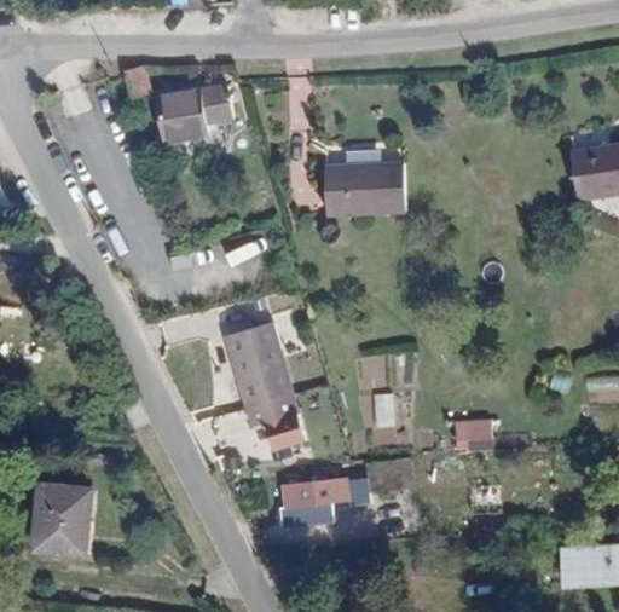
[(197,16),(200,1),(194,0),(186,0),(185,16),(197,16)]
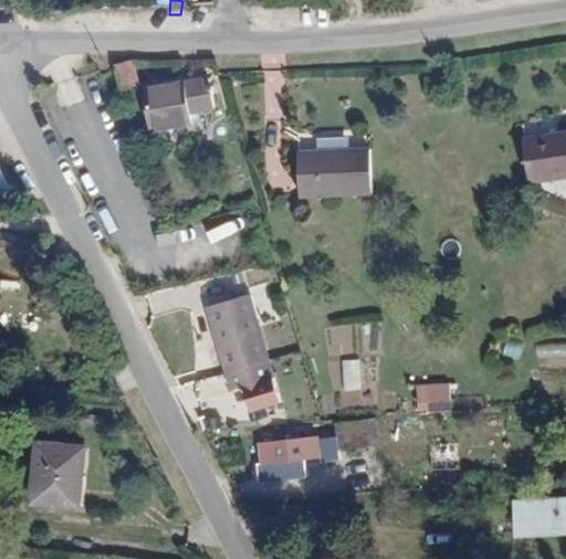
[(119,90),(135,86),(129,60),(114,65),(119,90)]
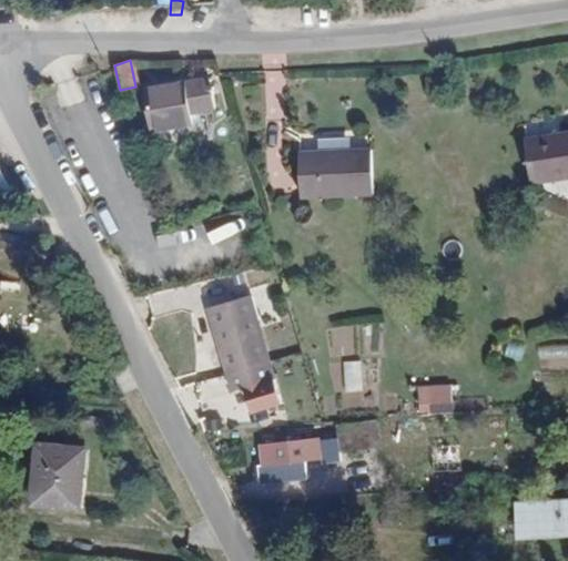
[(214,108),(209,79),(145,90),(152,131),(193,123),(191,112),(214,108)]
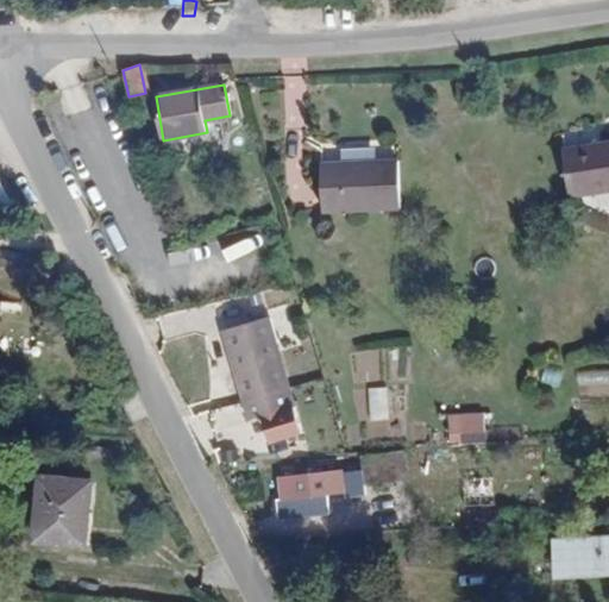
[(608,190),(608,140),(559,149),(567,198),(608,190)]
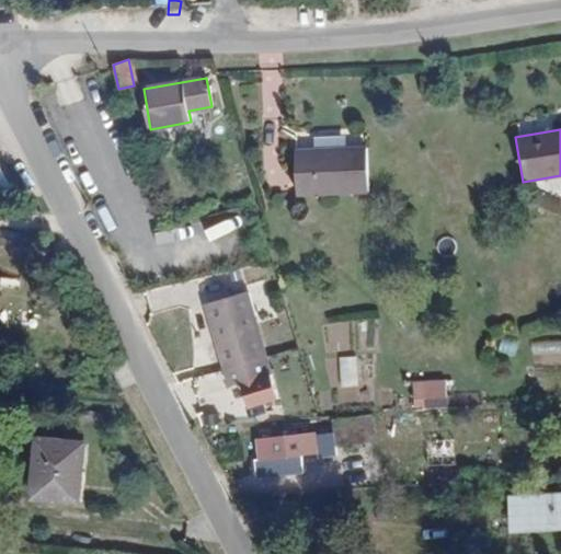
[(366,193),(364,148),(294,151),(296,196),(366,193)]
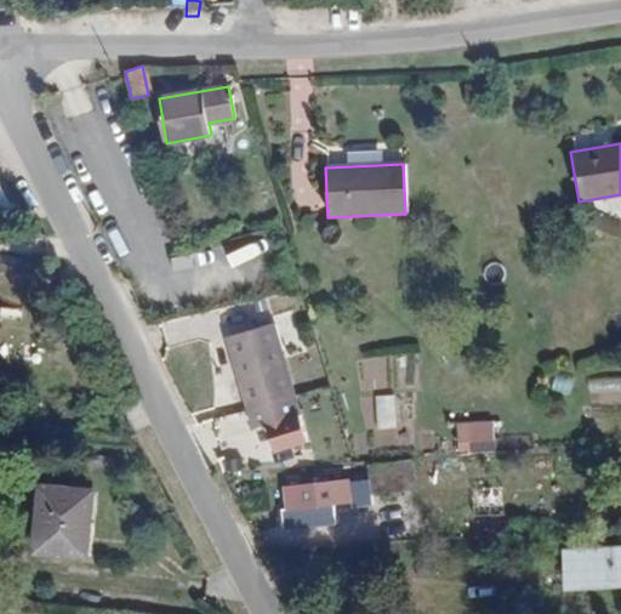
[(229,339),(255,426),(300,413),(274,325),(229,339)]
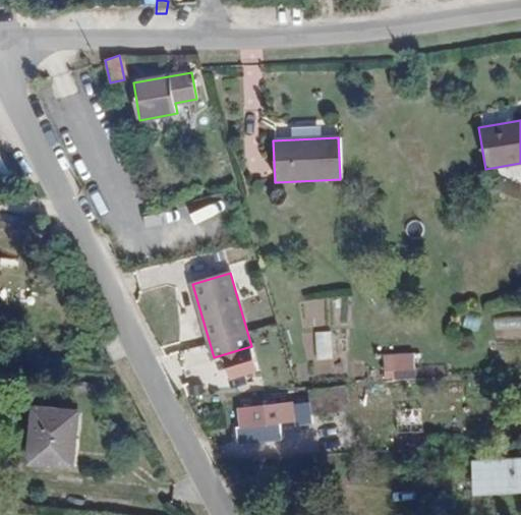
[(333,366),(332,337),(315,338),(315,366),(333,366)]
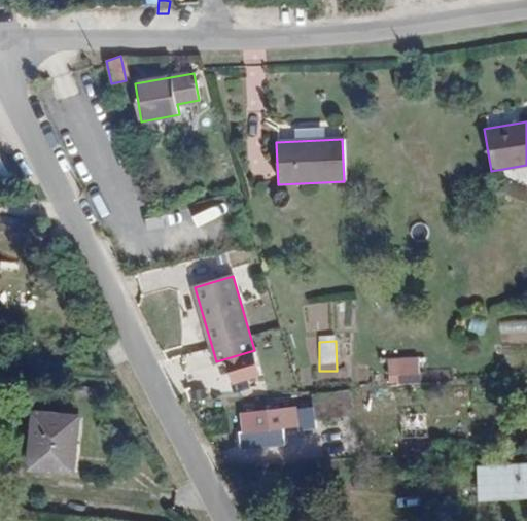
[(417,356),(396,357),(397,375),(418,374),(417,356)]
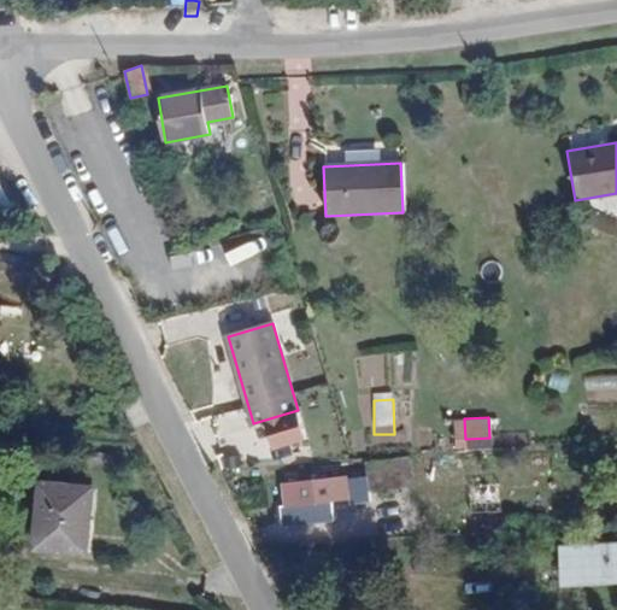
[(454,440),(465,439),(464,418),(453,420),(454,440)]
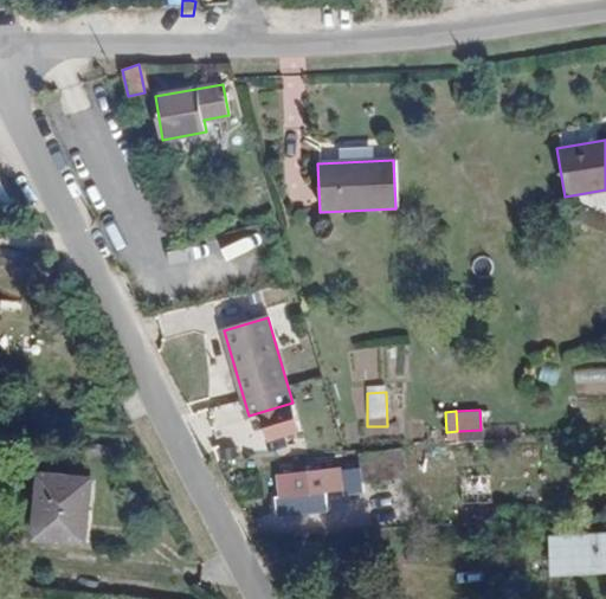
[(405,481),(403,451),(356,455),(360,484),(405,481)]
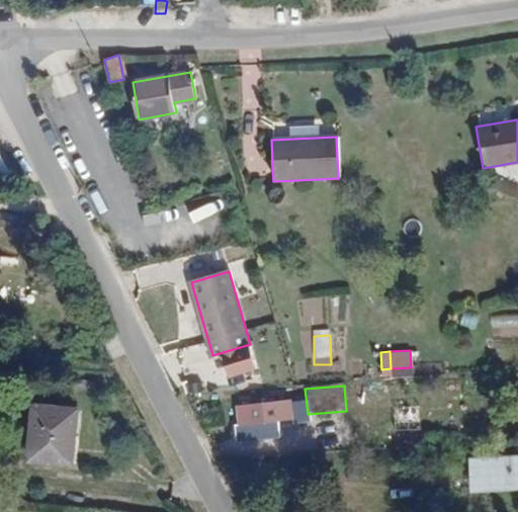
[(289,420),(287,400),(240,405),(242,425),(289,420)]
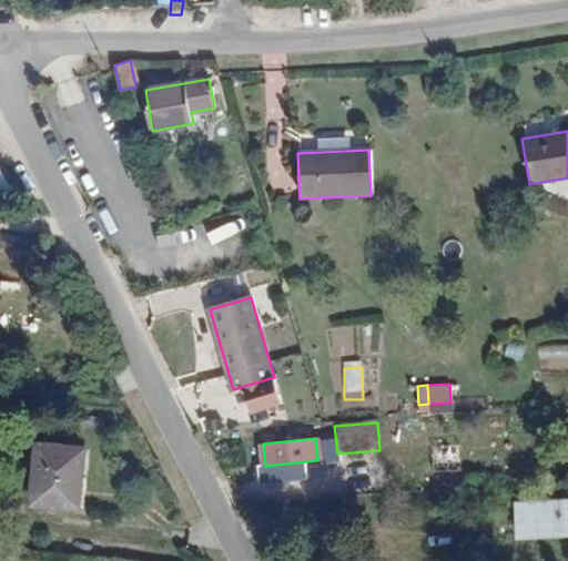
[(78,502),(82,444),(36,440),(31,499),(78,502)]
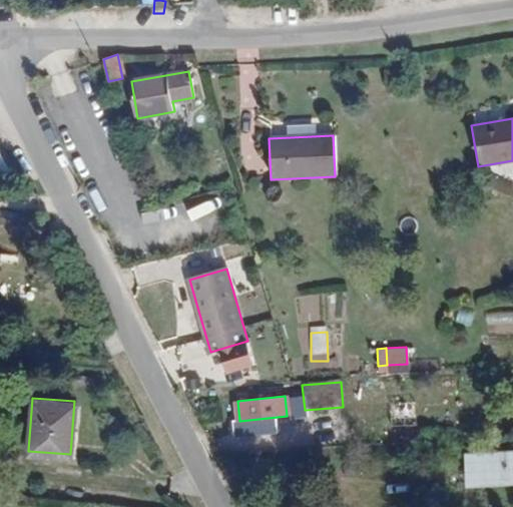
[(512,452),(467,456),(468,485),(512,482),(512,452)]
